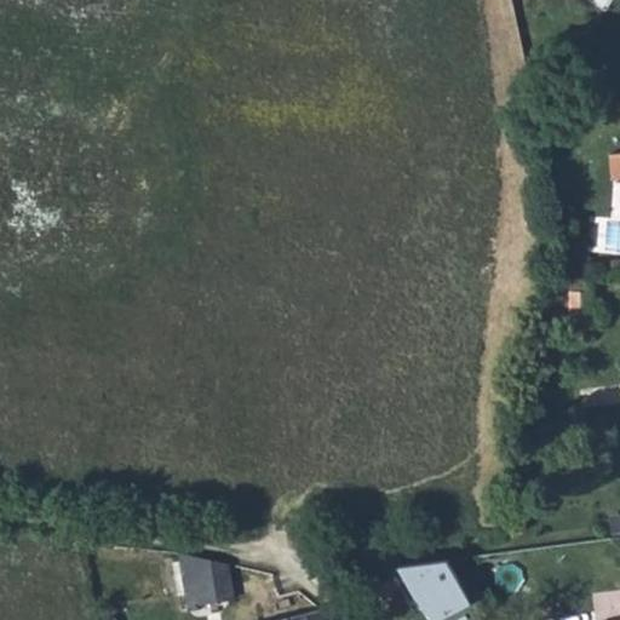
[(591,281),(570,281),(572,320),(592,320),(591,281)]
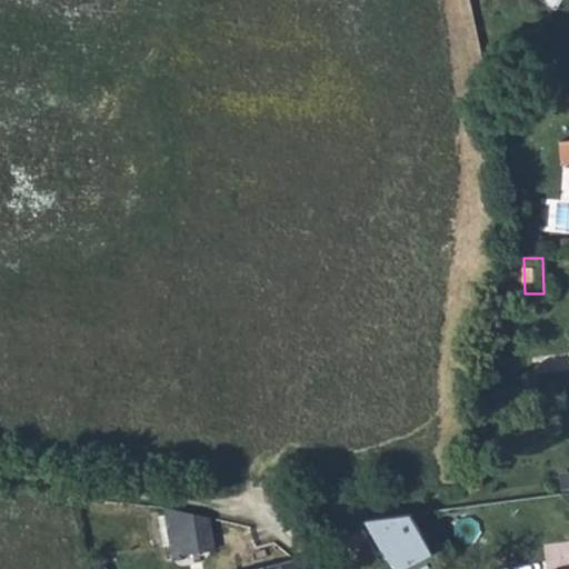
[(195,513),(165,507),(167,515),(171,546),(173,557),(201,552),(195,513)]
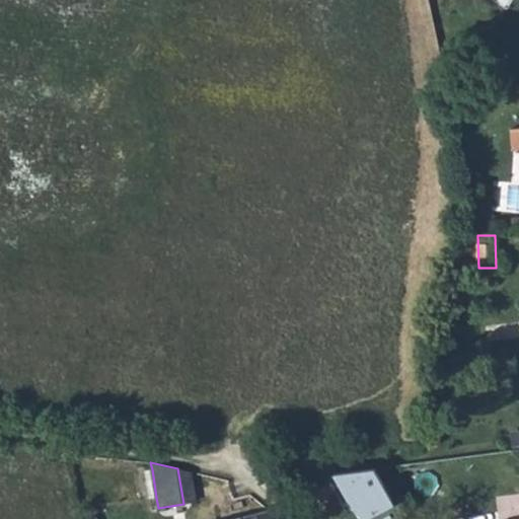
[(191,471),(177,468),(183,504),(196,502),(191,471)]
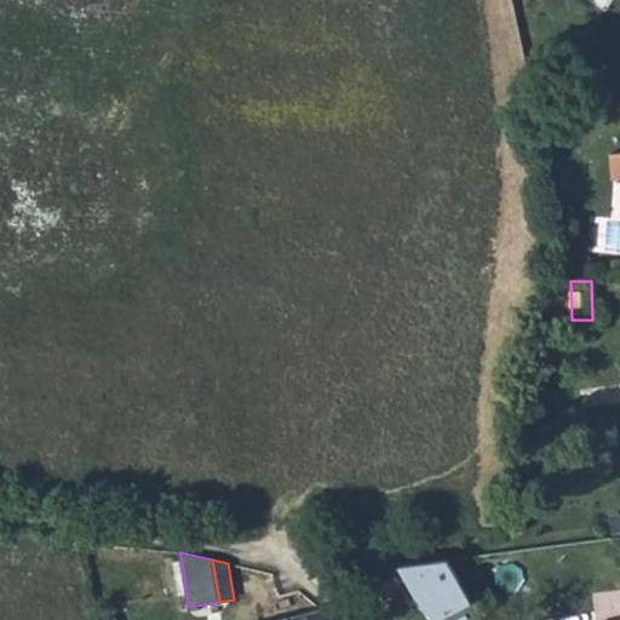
[(182,561),(173,562),(179,595),(187,595),(182,561)]
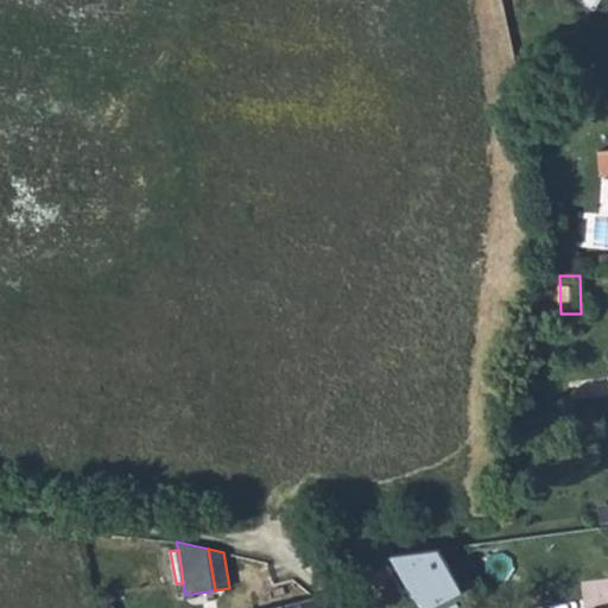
[(435,607),(461,593),(436,552),(385,556),(416,607),(435,607)]
